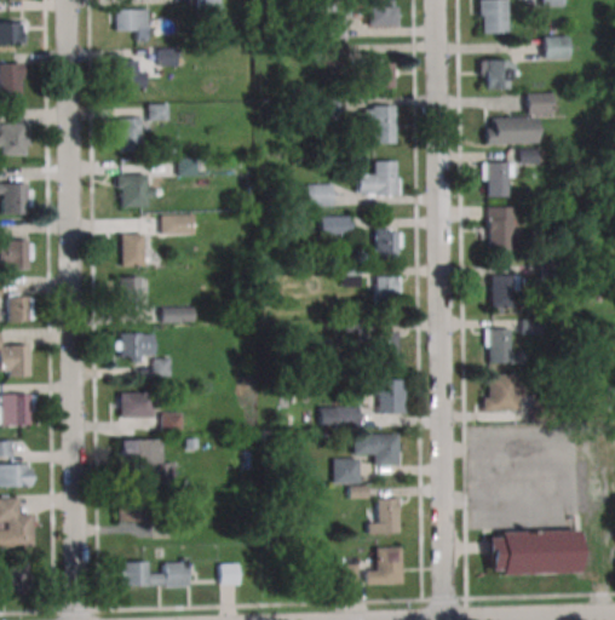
[(201,0),(201,16),(222,16),(222,0),(201,0)]
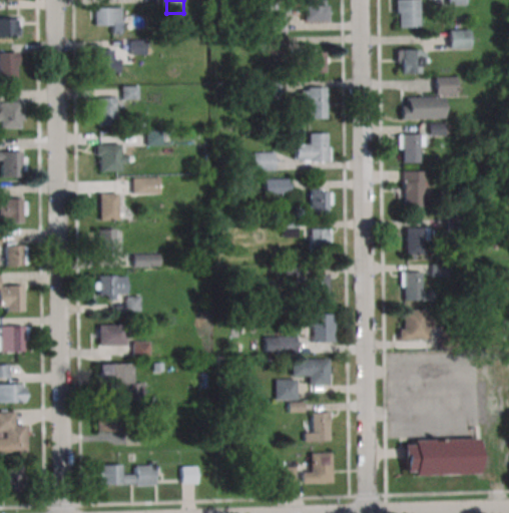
[(306,0),(327,0),(327,6),(330,6),(330,22),(306,22),(306,0)]
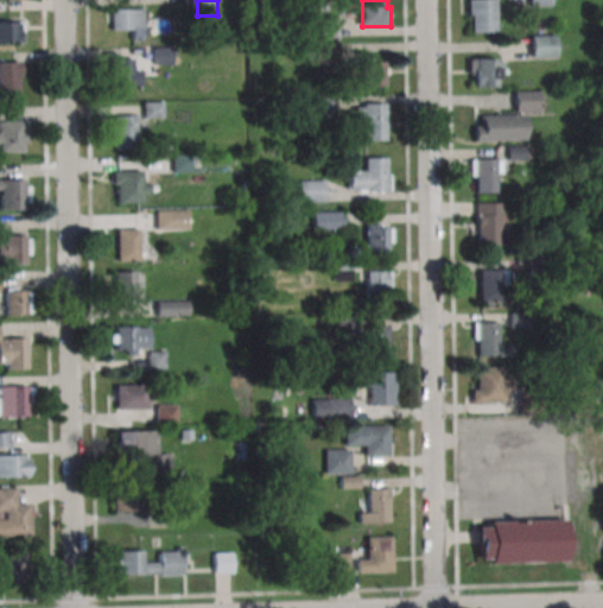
[(476,0),(497,0),(497,32),(476,32),(476,0)]
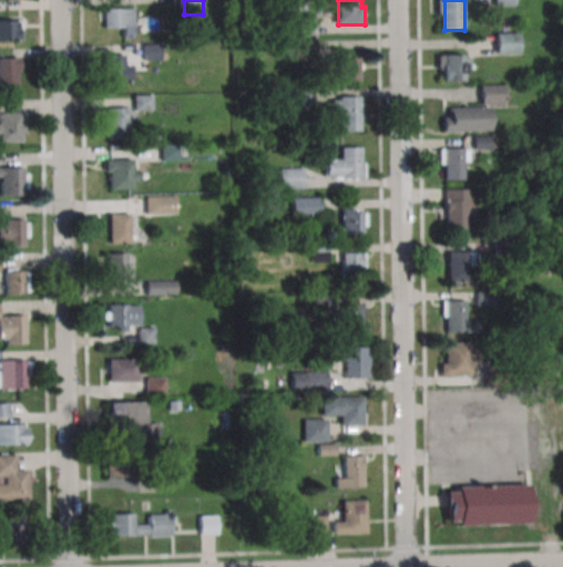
[(137,37),(137,8),(104,8),(104,28),(126,28),(126,37),(137,37)]
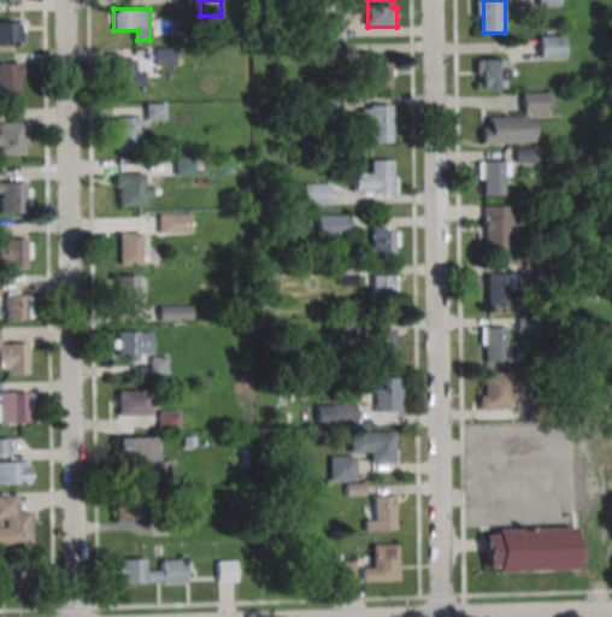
[(0,42),(27,43),(27,22),(0,22),(0,42)]
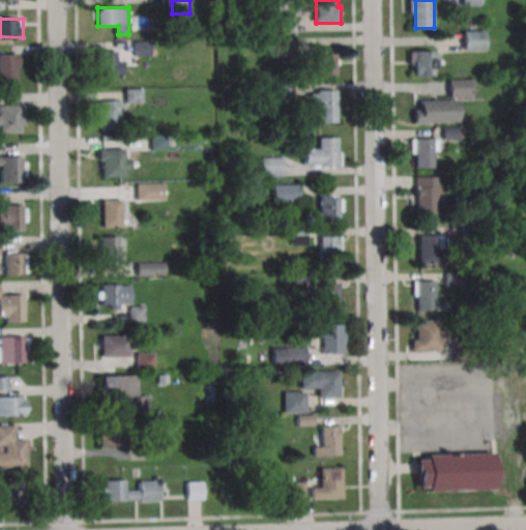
[(465,50),(488,50),(488,30),(465,30),(465,50)]
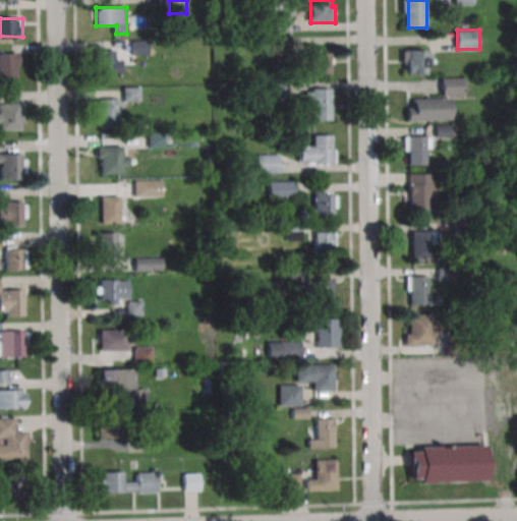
[(408,49),(426,49),(427,76),(409,76),(408,49)]
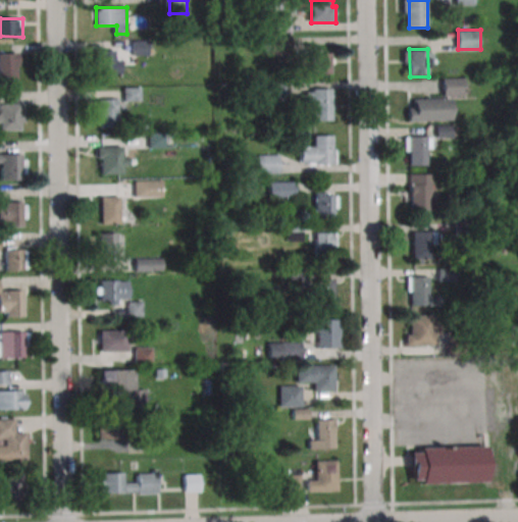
[(123,74),(123,50),(98,50),(98,74),(123,74)]
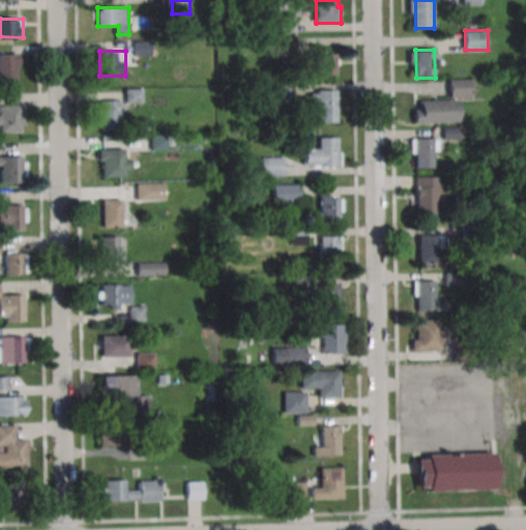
[(21,53),(0,53),(0,85),(21,85),(21,53)]
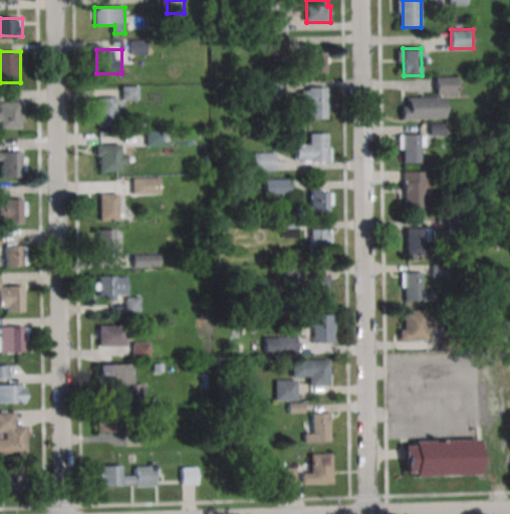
[(309,52),(327,52),(328,73),(309,74),(309,52)]
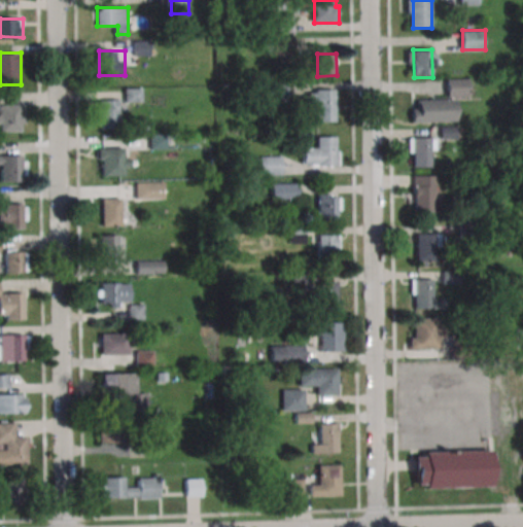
[(459,121),(459,97),(473,97),(472,78),(450,79),(450,99),(414,100),(415,121),(459,121)]
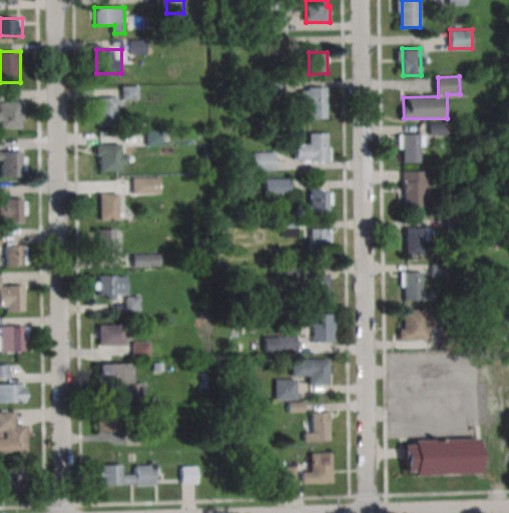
[(282,83),(265,83),(265,96),(281,96),(282,83)]
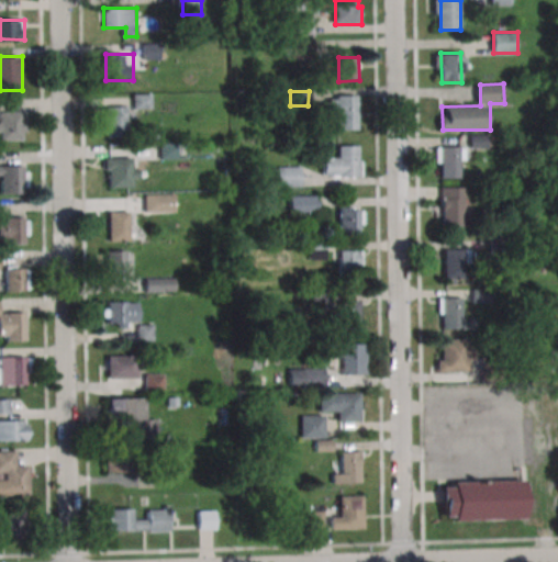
[(338,101),(358,101),(359,131),(339,131),(338,101)]
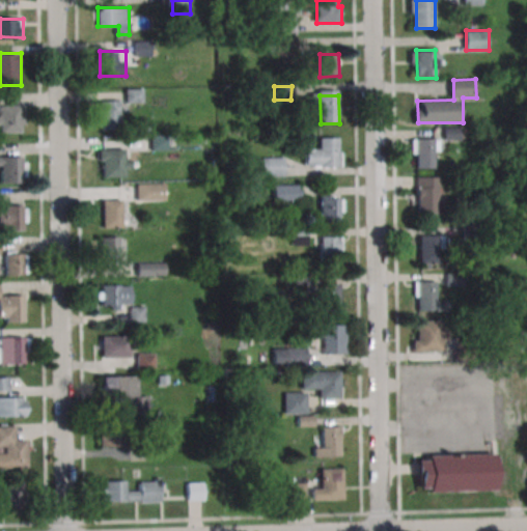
[(104,101),(104,131),(122,131),(122,101),(104,101)]
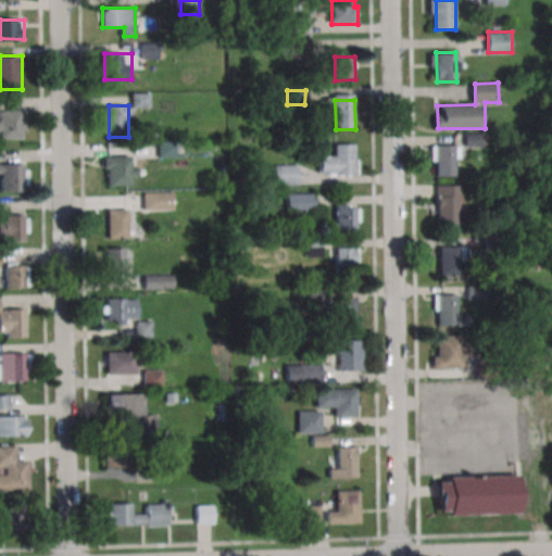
[(0,129),(4,130),(4,139),(28,139),(28,112),(0,111),(0,129)]
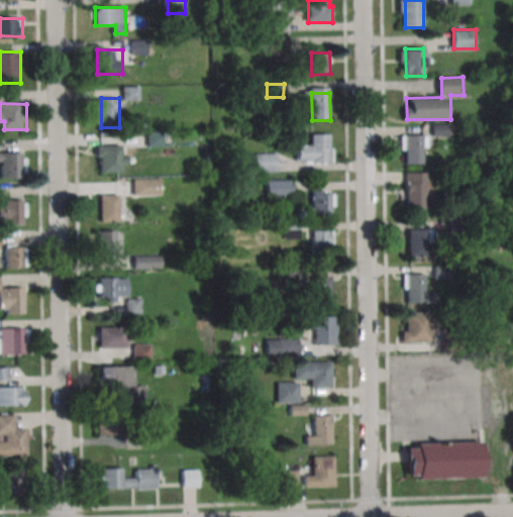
[(312,136),(331,135),(331,163),(313,164),(312,136)]
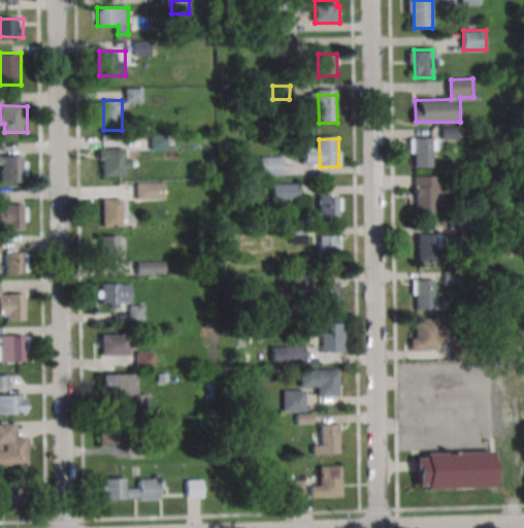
[(414,139),(432,138),(433,167),(415,167),(414,139)]
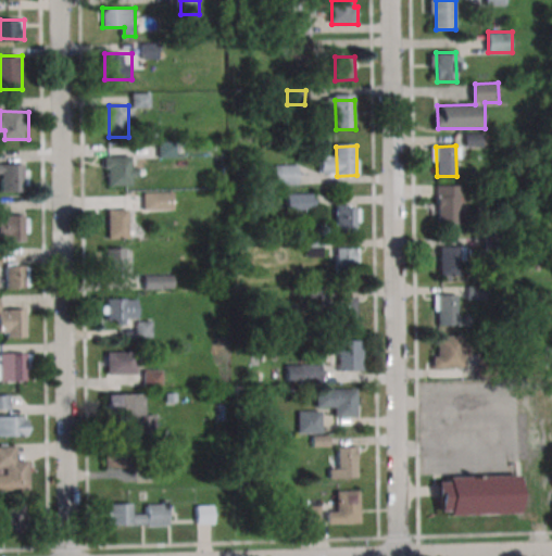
[(138,158),(108,158),(108,185),(138,185),(138,158)]
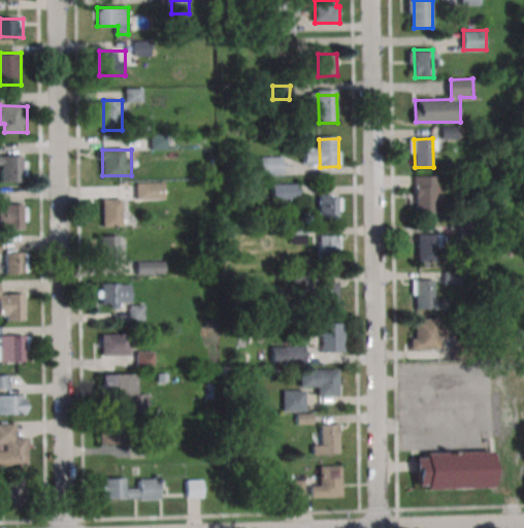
[(0,163),(4,163),(4,183),(27,183),(27,155),(0,155),(0,163)]
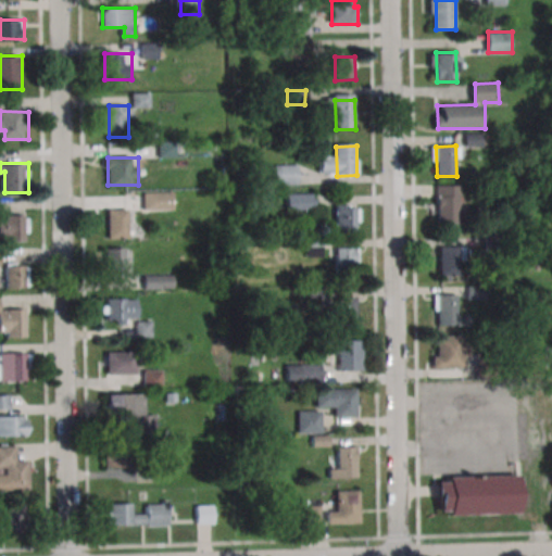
[(299,165),(277,165),(277,184),(299,184),(299,165)]
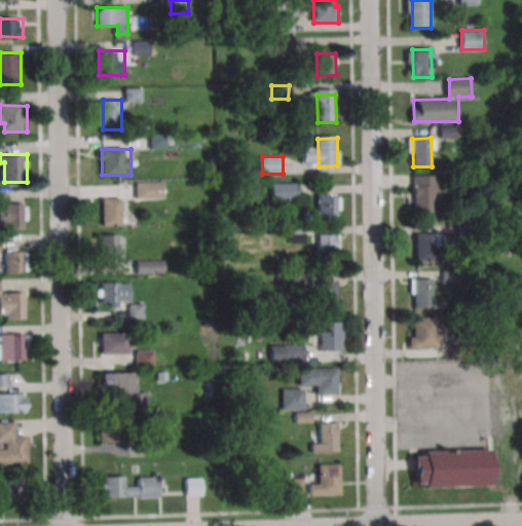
[(414,177),(434,177),(434,204),(415,204),(414,177)]
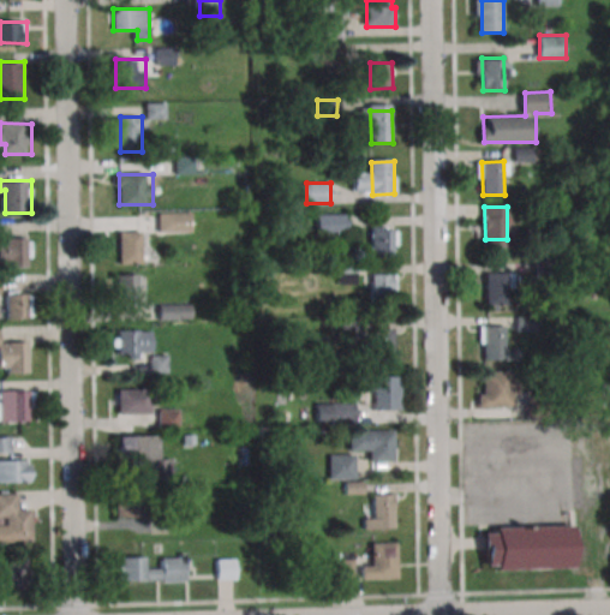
[(161,213),(161,233),(195,232),(195,213),(161,213)]
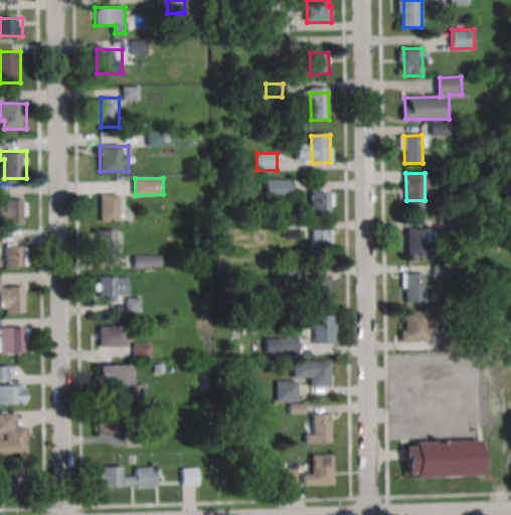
[(294,179),(269,179),(269,194),(294,194),(294,179)]
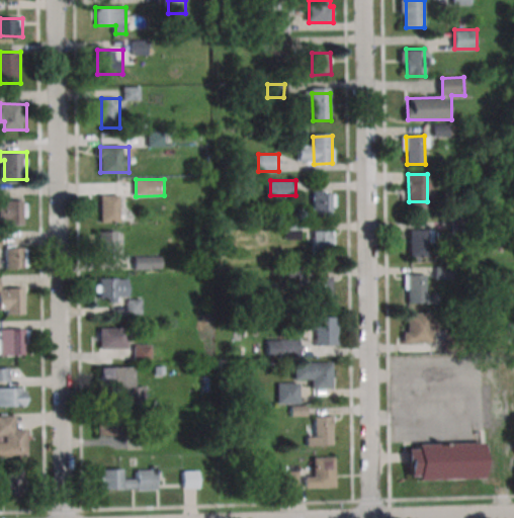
[(315,190),(333,189),(334,217),(316,218),(315,190)]
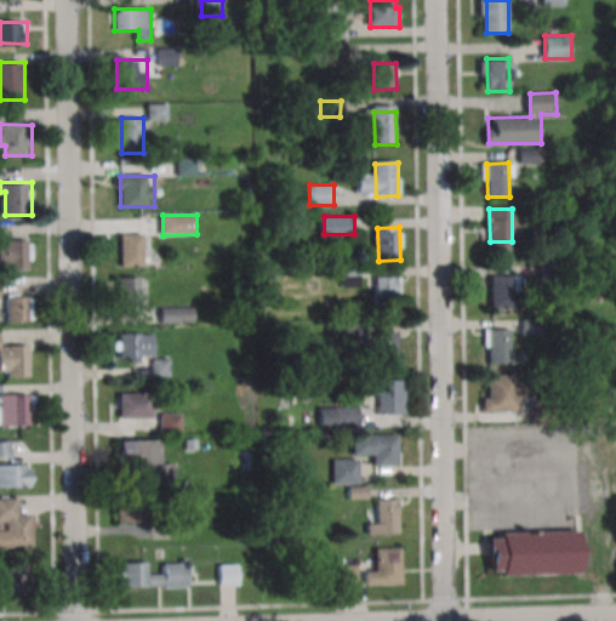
[(124,266),(146,266),(146,233),(124,233),(124,266)]
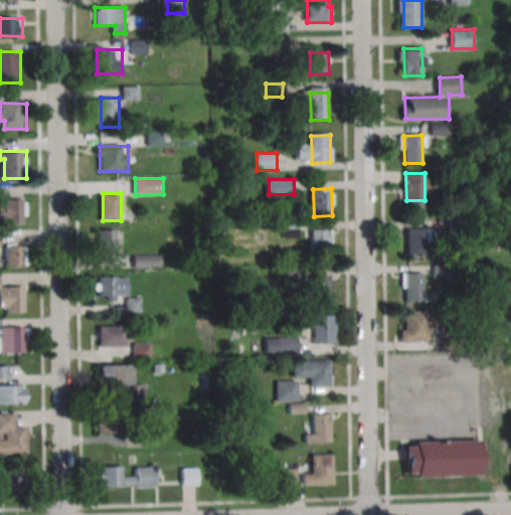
[(0,223),(28,224),(28,199),(0,199),(0,223)]
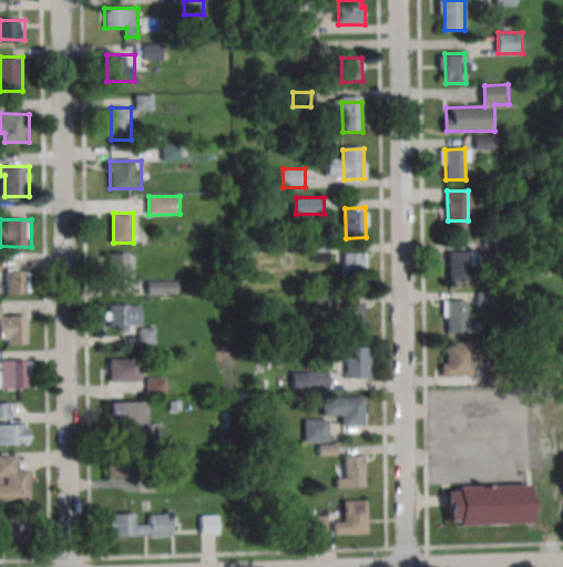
[(450,253),(470,251),(471,281),(451,282),(450,253)]
